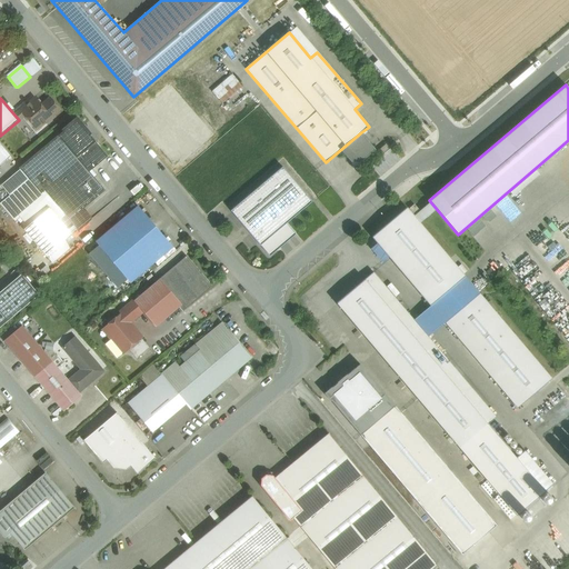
[(40,106),(35,98),(16,113),(15,111),(12,112),(19,120),(25,115),(37,129),(51,118),(40,106)]
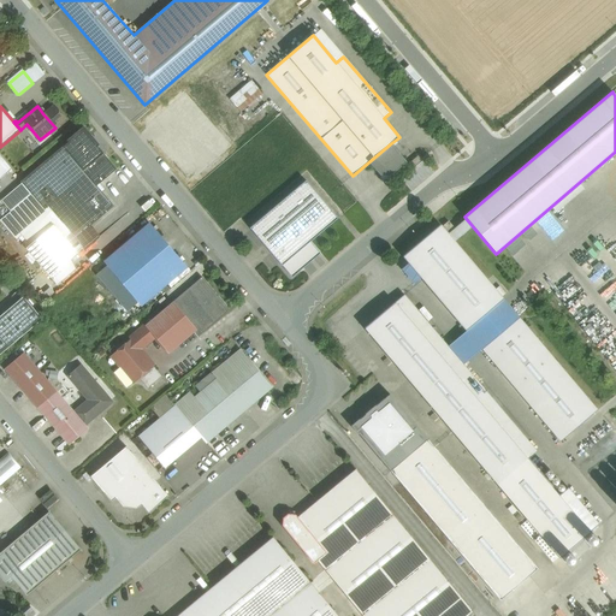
[(65,119),(54,106),(43,114),(55,128),(65,119)]
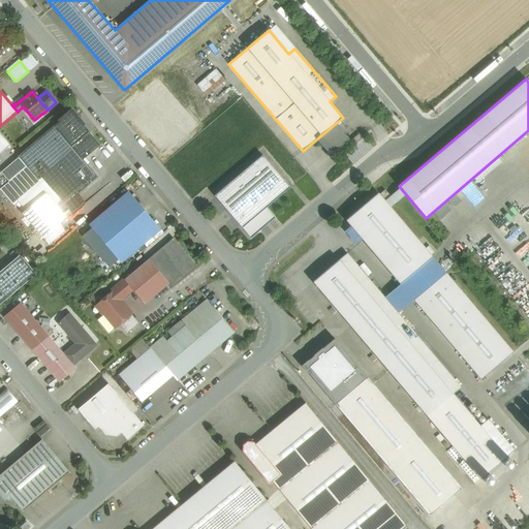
[(80,122),(66,133),(70,137),(74,143),(87,131),(80,122)]
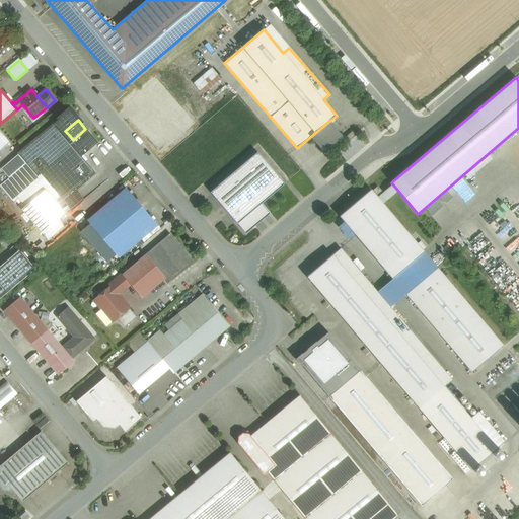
[(329,121),(310,137),(320,148),(320,151),(328,152),(328,148),(343,137),(329,121)]
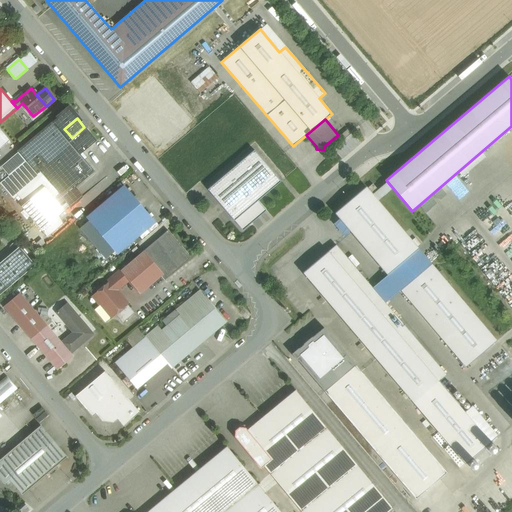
[(80,155),(69,142),(73,138),(72,138),(68,133),(64,136),(52,122),(18,151),(26,161),(28,163),(31,160),(35,165),(32,168),(37,174),(40,171),(59,193),(70,207),(71,207),(82,197),(74,188),(94,171),(80,155)]
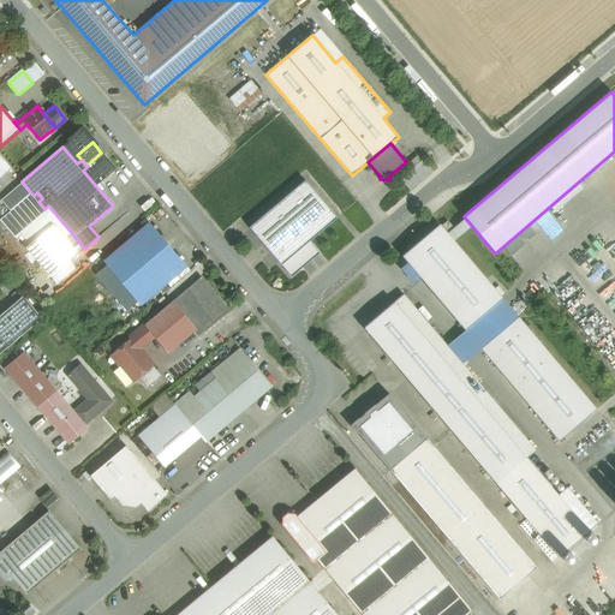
[(88,166),(83,171),(96,186),(117,168),(103,153),(88,166)]
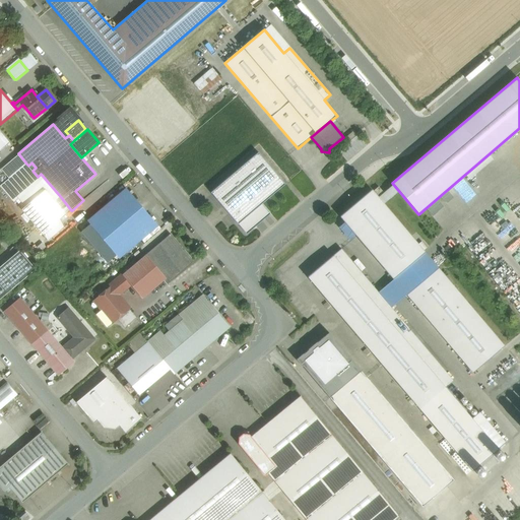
[(258,152),(211,193),(238,224),(246,234),(270,214),(262,204),(285,184),(258,152)]
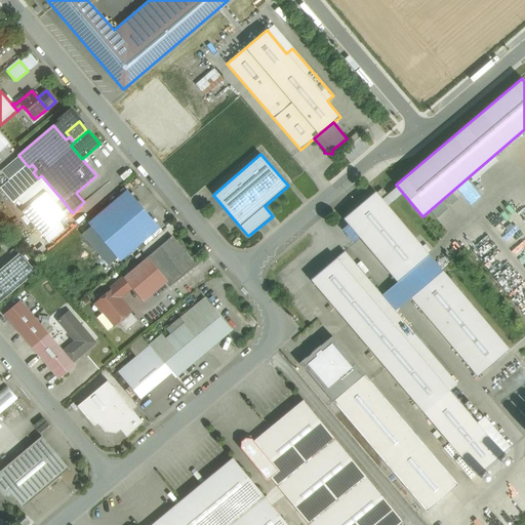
[(27,165),(9,179),(24,196),(18,200),(26,208),(45,192),(54,203),(61,198),(41,175),(38,178),(33,172),(36,169),(32,164),(29,167),(27,165)]
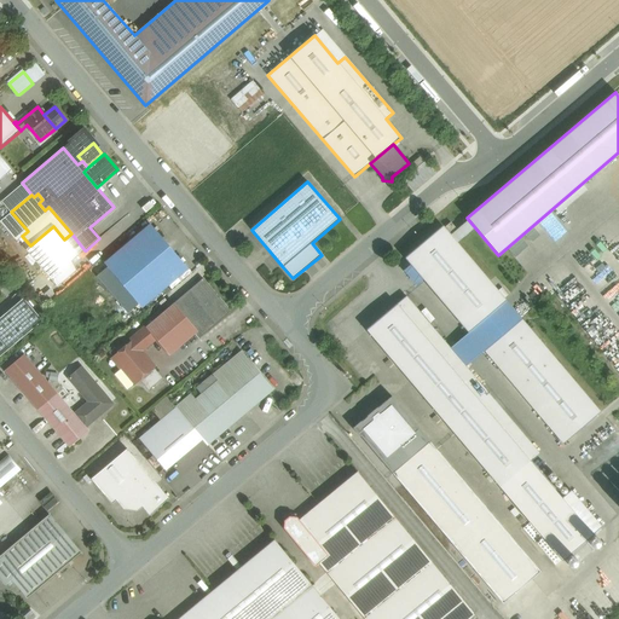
[(30,246),(25,250),(57,287),(76,271),(71,261),(79,255),(64,239),(53,226),(30,246)]
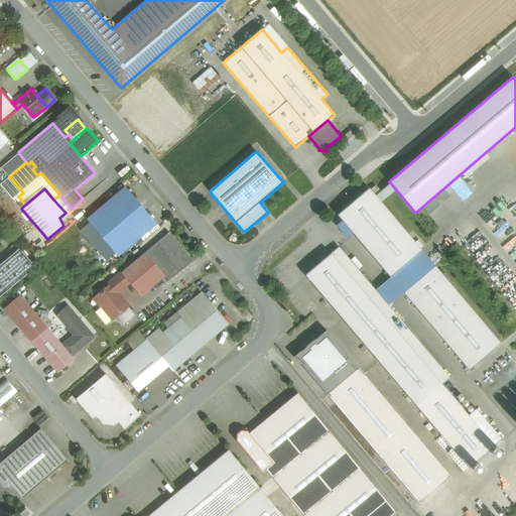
[(421,250),(369,188),(338,215),(390,277),(421,250)]
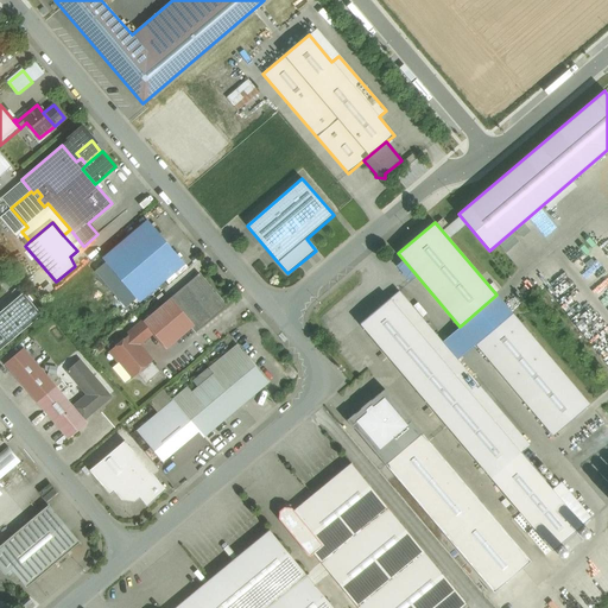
[(182,260),(151,225),(106,263),(137,298),(157,282),(182,260)]
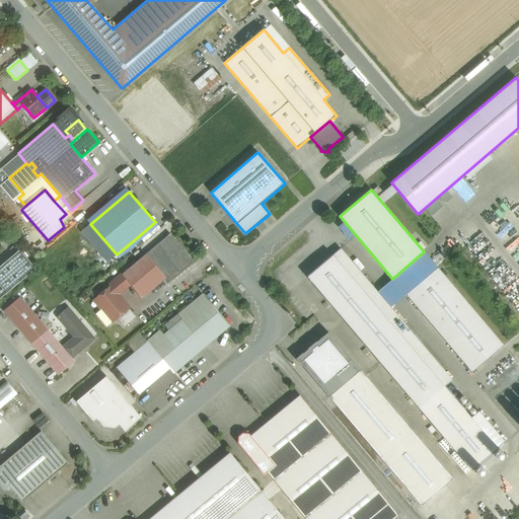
[(71,210),(60,196),(54,201),(66,214),(71,210)]
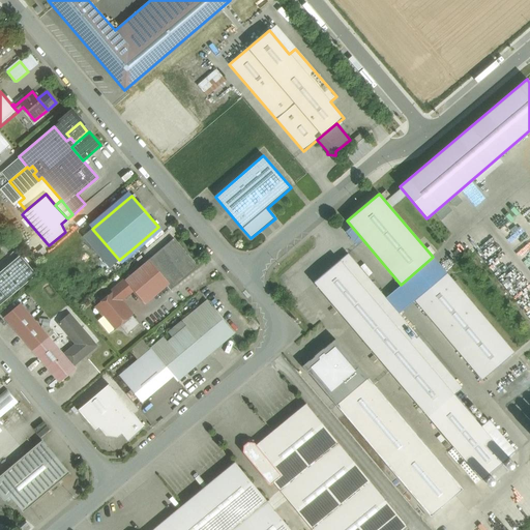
[(174,238),(149,260),(169,284),(167,286),(170,290),(198,267),(174,238)]
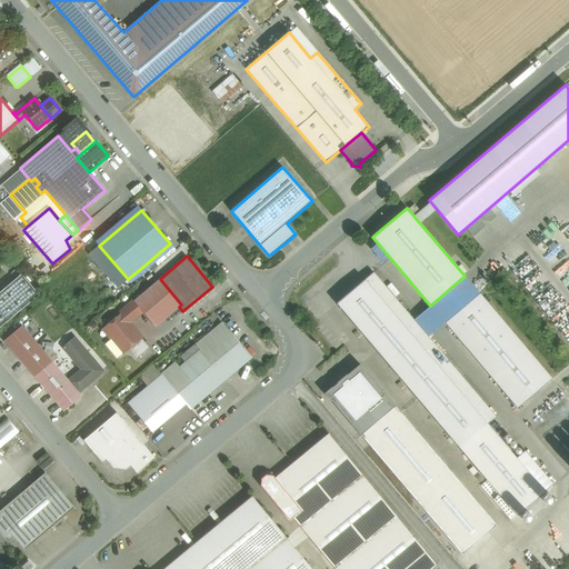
[(46,266),(36,275),(40,279),(50,270),(46,266)]
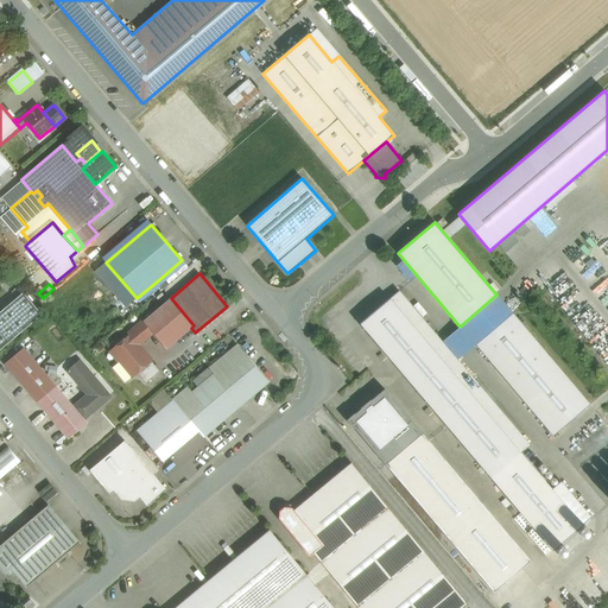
[(442,342),(399,291),(360,324),(492,479),(521,454),(530,445),(457,360),(442,342)]
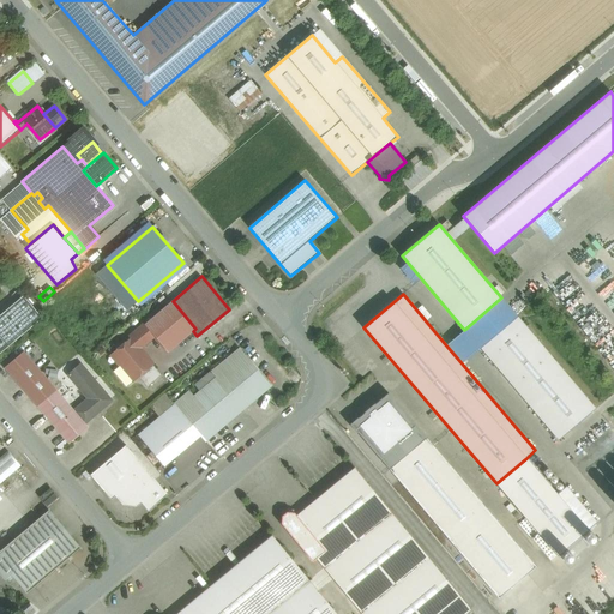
[(23,296),(0,315),(0,353),(42,318),(23,296)]
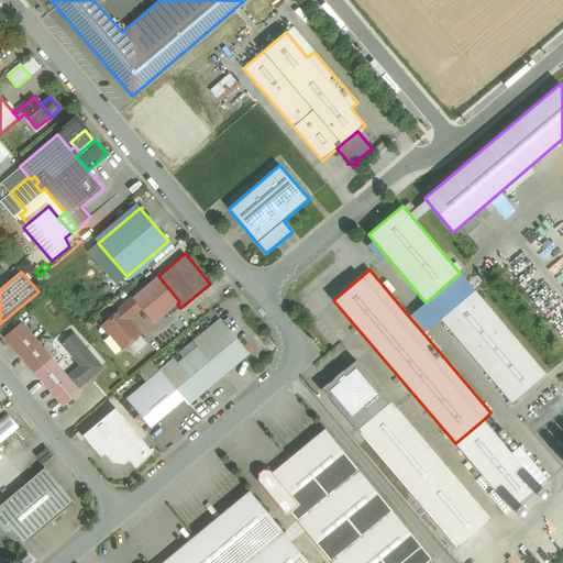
[(440,319),(474,290),(460,273),(426,302),(409,317),(423,333),(440,319)]
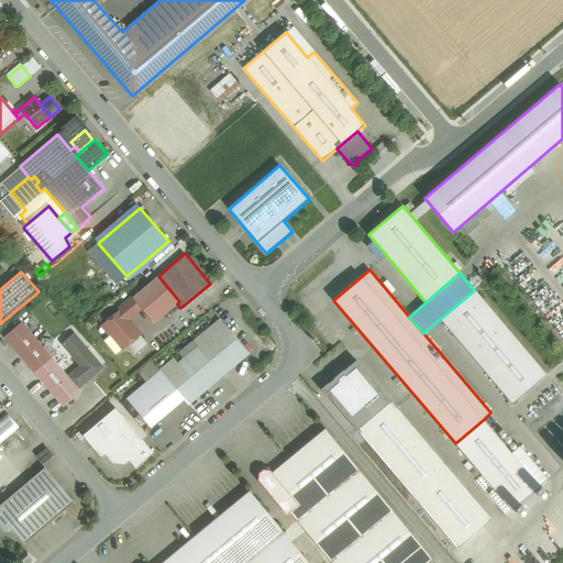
[(158,276),(132,298),(141,309),(154,323),(177,304),(179,301),(158,276)]
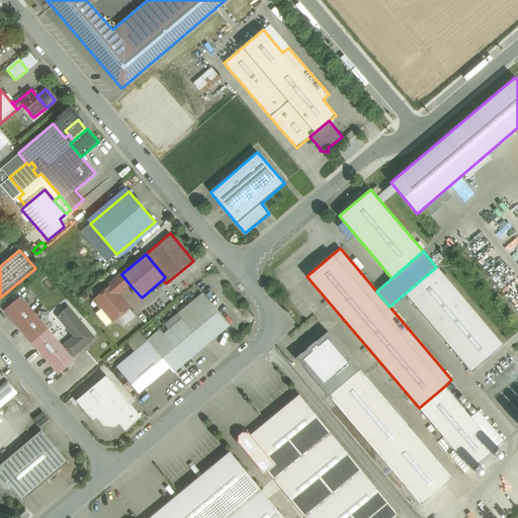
[(436,267),(405,293),(470,371),(502,345),(436,267)]
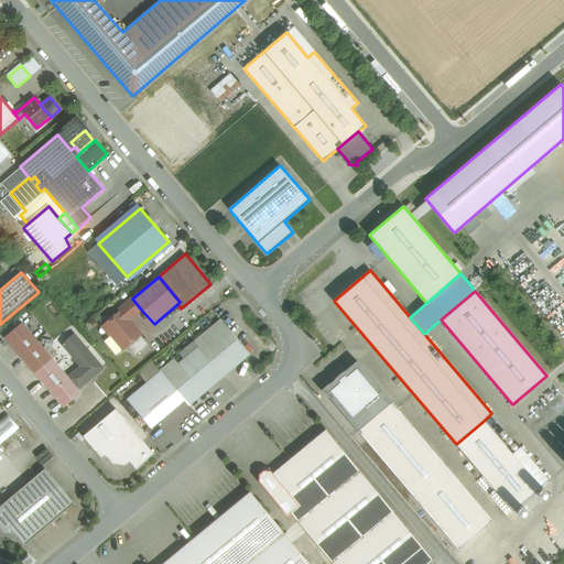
[(132,299),(119,310),(120,312),(102,326),(110,336),(107,338),(108,338),(106,340),(106,343),(115,353),(117,354),(119,353),(127,346),(140,335),(128,320),(141,310),(132,299)]
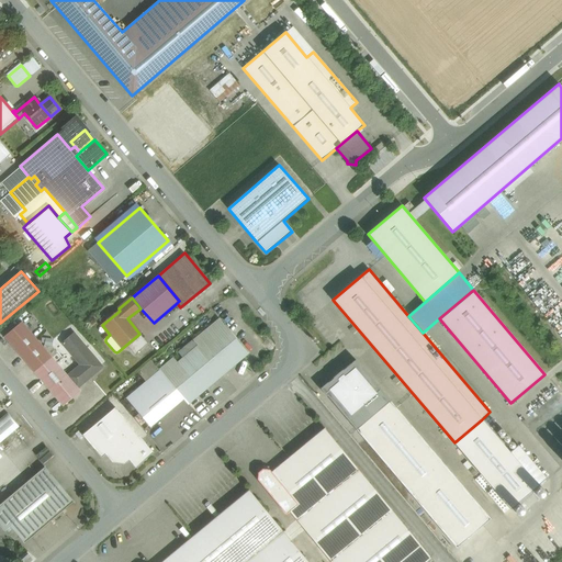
[(199,346),(178,363),(173,359),(159,370),(181,395),(188,404),(189,403),(190,403),(193,400),(194,398),(194,400),(199,395),(238,361),(238,362),(243,359),(243,358),(244,358),(247,355),(248,353),(248,352),(245,348),(244,348),(244,347),(240,344),(220,319),(193,340),(199,346)]
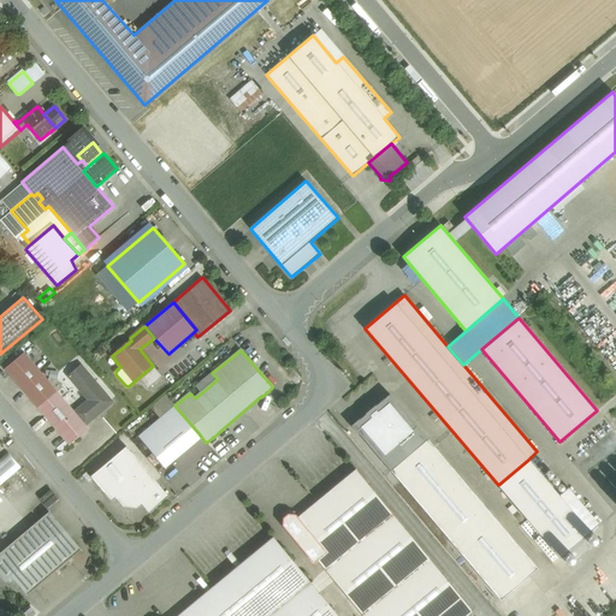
[(52,388),(24,354),(5,369),(34,402),(52,388)]
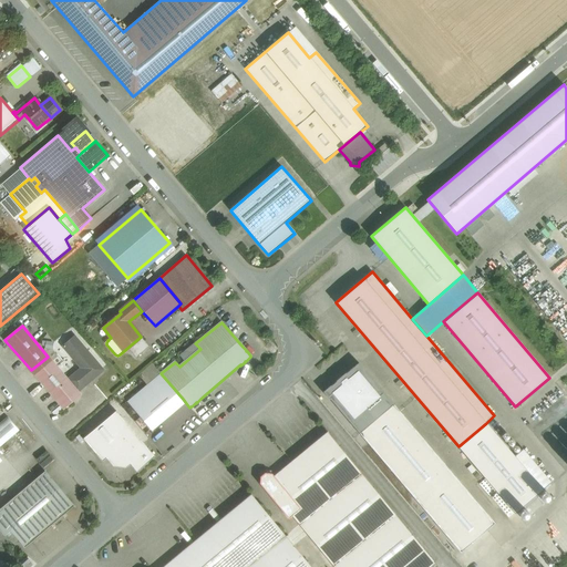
[(103,370),(74,337),(62,347),(81,368),(68,380),(78,392),(103,370)]
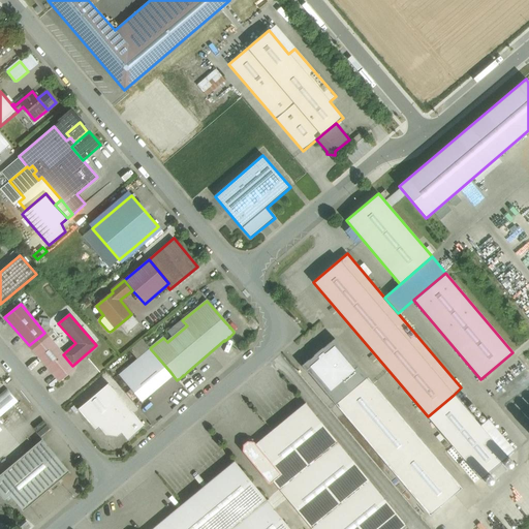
[(131,314),(119,324),(127,334),(138,323),(131,314)]
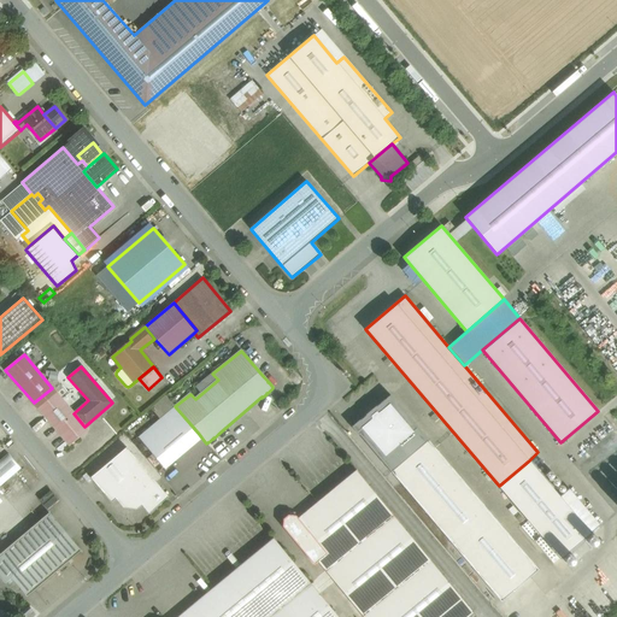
[(52,388),(34,403),(37,409),(57,393),(52,388)]
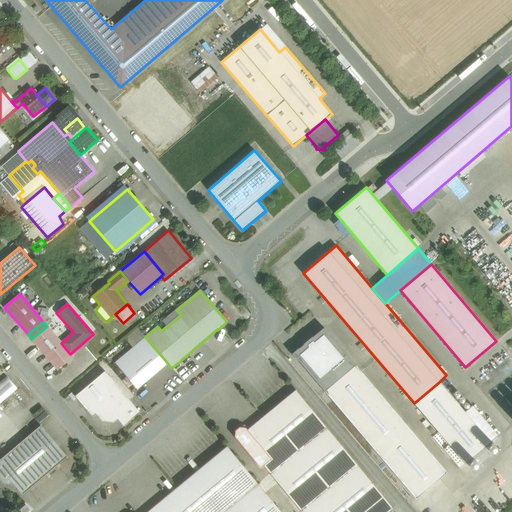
[(61,343),(47,326),(31,339),(57,369),(73,357),(61,343)]
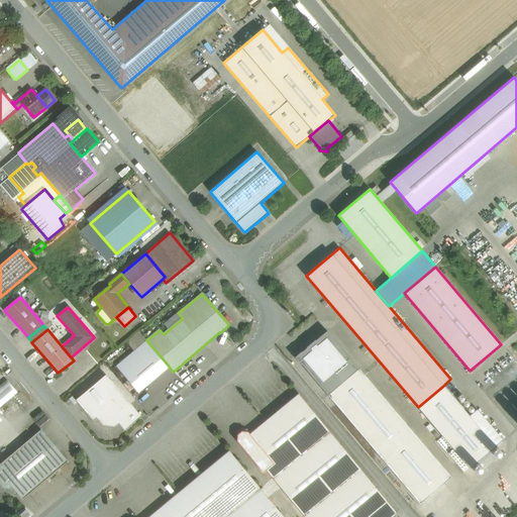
[(420,504),(450,478),(327,331),(315,340),(306,347),(307,348),(302,352),(302,351),(294,357),(300,365),(301,365),(420,504)]
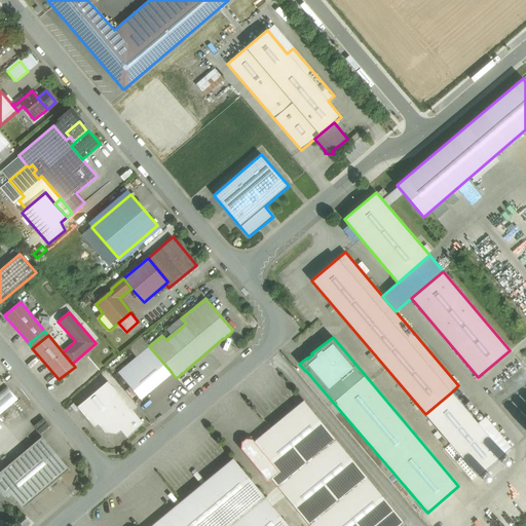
[(170,370),(149,346),(118,373),(138,397),(170,370)]
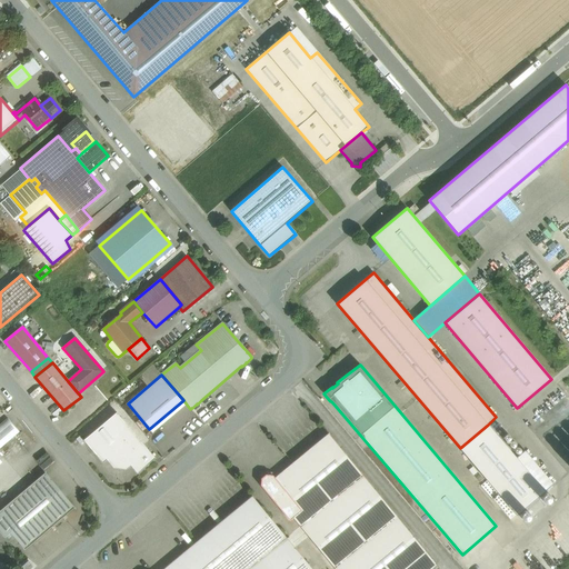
[(158,458),(119,410),(83,439),(102,462),(108,459),(115,467),(126,468),(131,463),(139,472),(158,458)]
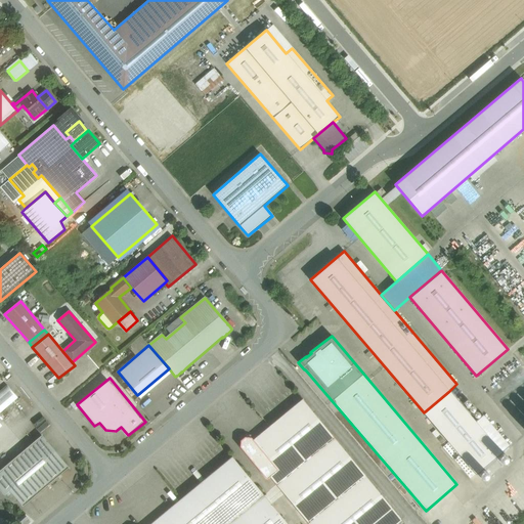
[(7,386),(0,391),(0,412),(17,398),(7,386)]
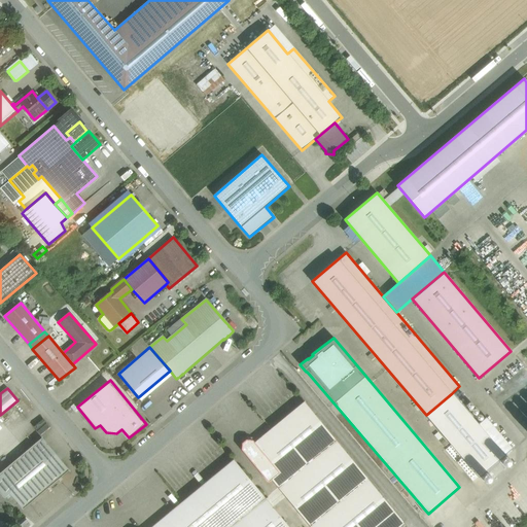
[(486,418),(478,424),(452,393),(426,415),(479,478),(513,449),(486,418)]
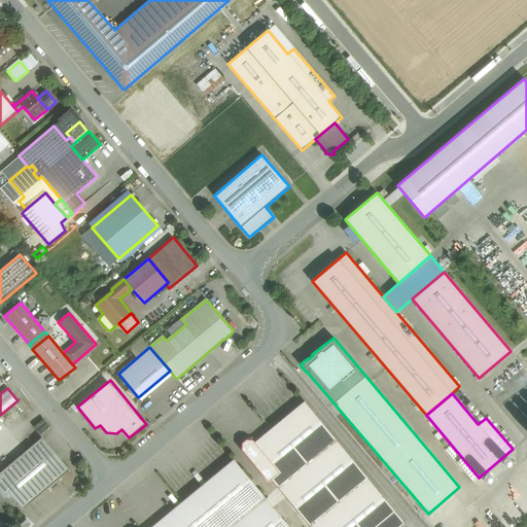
[(399,526),(405,523),(304,401),(254,443),(280,473),(272,480),(310,526),(399,526)]
